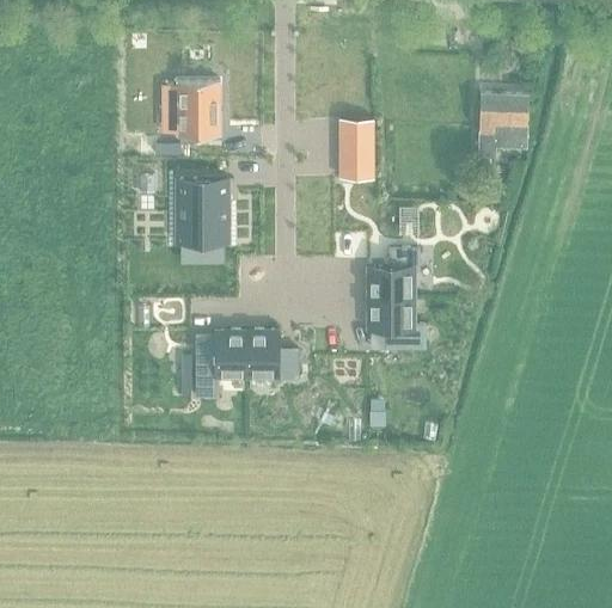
[(177,87),(163,87),(163,112),(177,112),(177,137),(220,137),(220,83),(177,83),(177,87)]
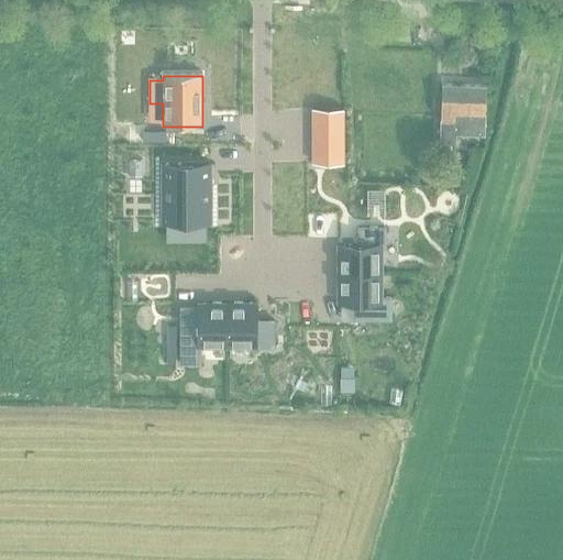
[(457,135),(486,135),(486,87),(443,87),(443,143),(457,143),(457,135)]
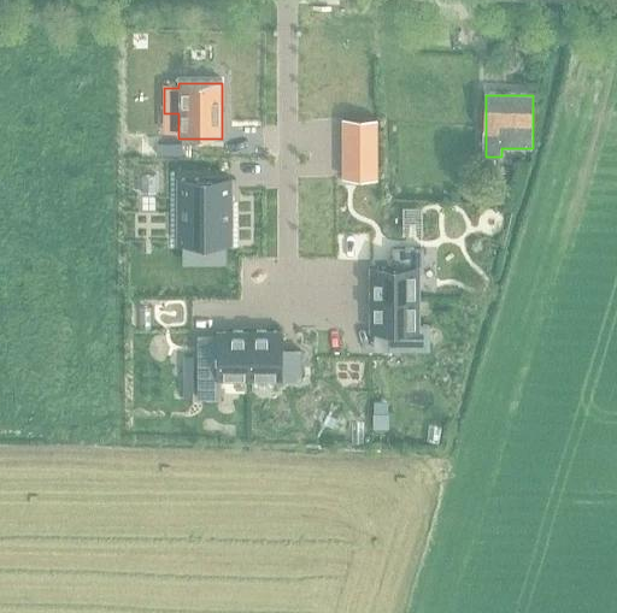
[(376,124),(341,124),(342,182),(376,182),(376,124)]
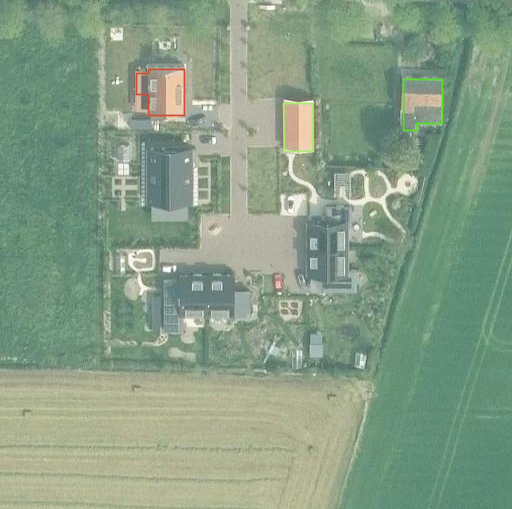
[(192,150),(147,150),(147,203),(191,203),(192,150)]
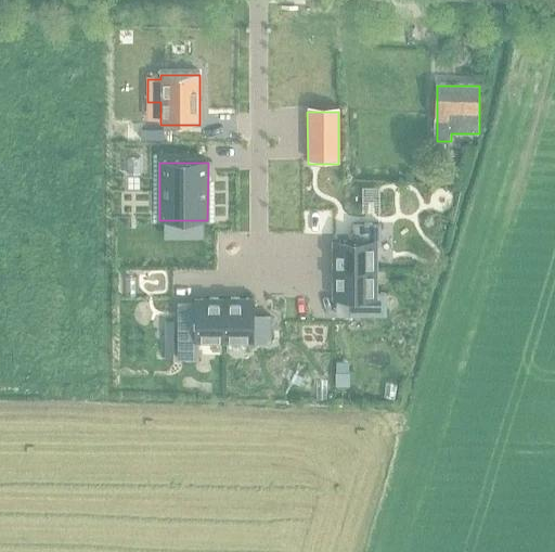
[(333,243),(333,272),(376,271),(377,245),(379,246),(379,226),(353,226),(353,243),(333,243)]
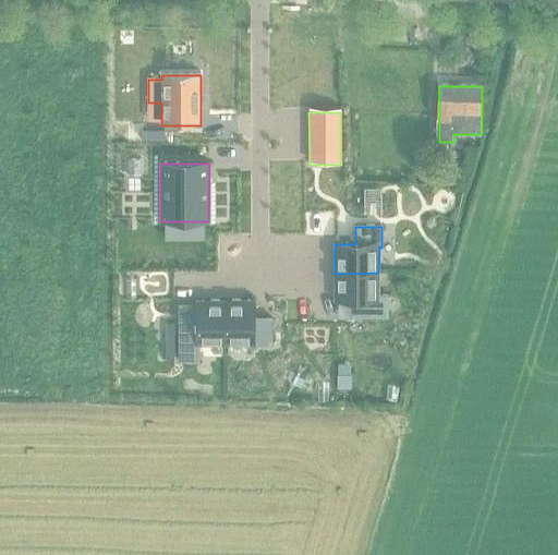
[(378,273),(335,274),(335,302),(351,302),(351,320),(388,318),(387,297),(378,297),(378,273)]
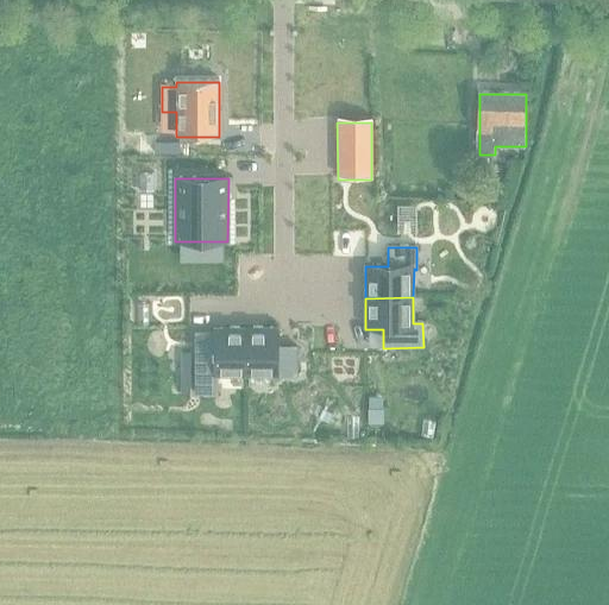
[(214,345),(195,345),(196,396),(217,396),(217,377),(246,377),(246,329),(214,329),(214,345)]
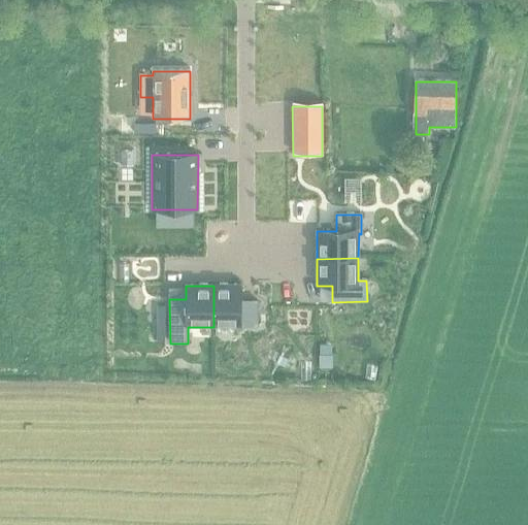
[(240,286),(213,286),(213,327),(257,327),(257,302),(240,302),(240,286)]
